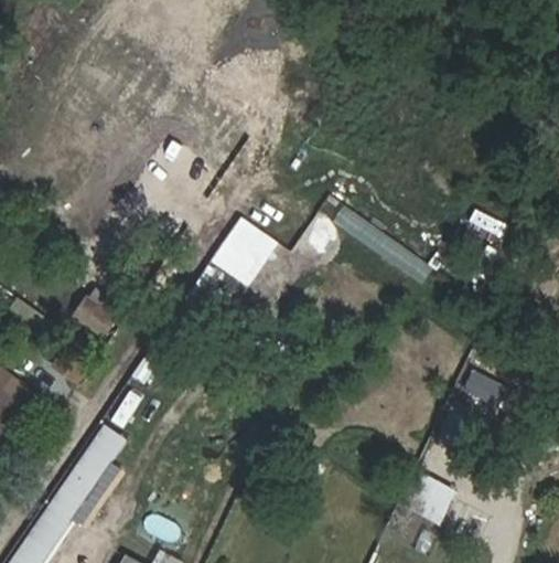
[(72,318),(107,339),(126,307),(92,286),(72,318)]
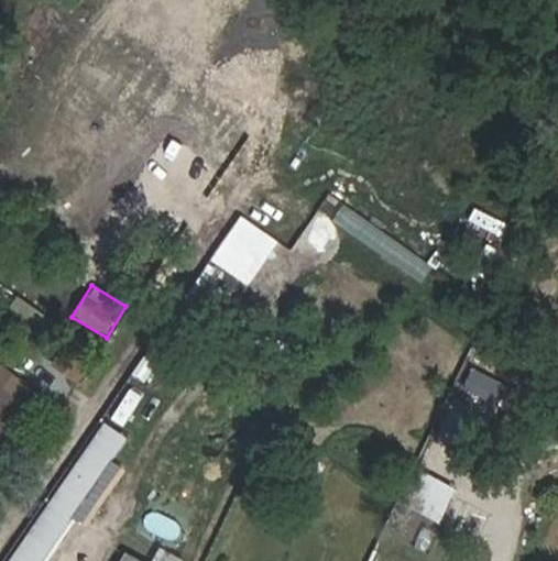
[(67,342),(48,364),(72,383),(90,361),(67,342)]
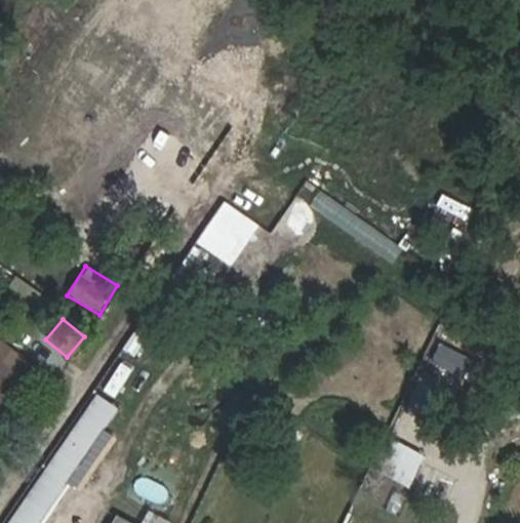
[(0,413),(8,417),(34,358),(0,343),(0,413)]
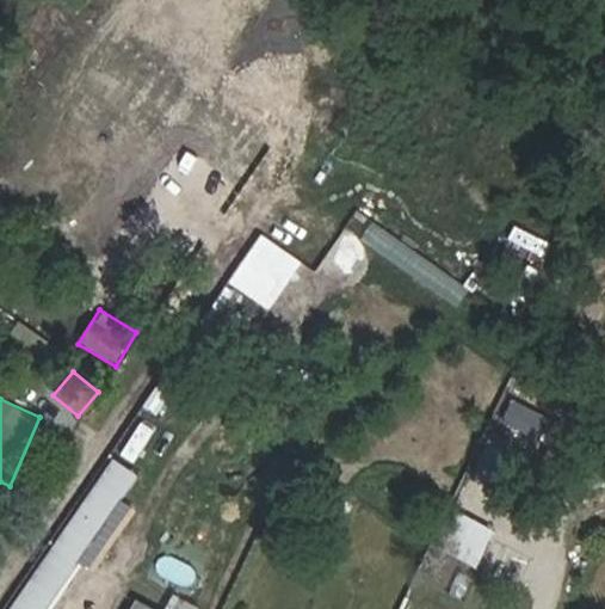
[(92,485),(62,543),(82,553),(112,496),(92,485)]
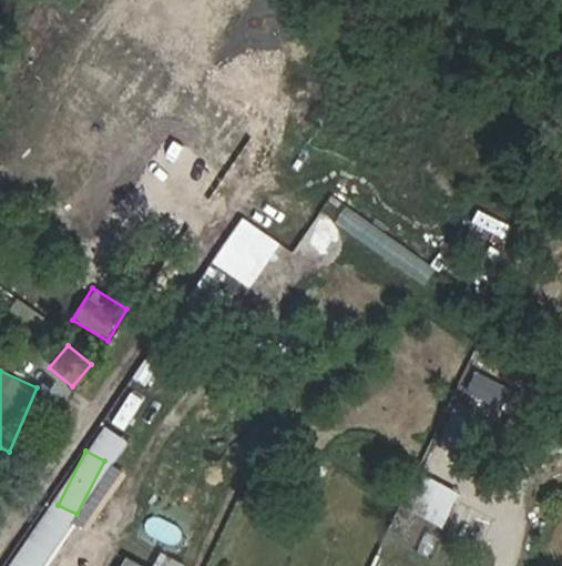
[(44,565),(72,518),(46,504),(10,565),(44,565)]
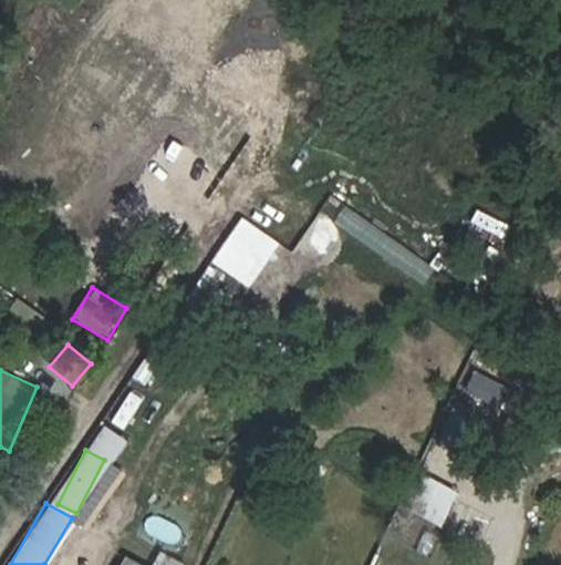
[(159,552),(153,564),(143,564),(125,556),(120,564),(184,564),(159,552)]
